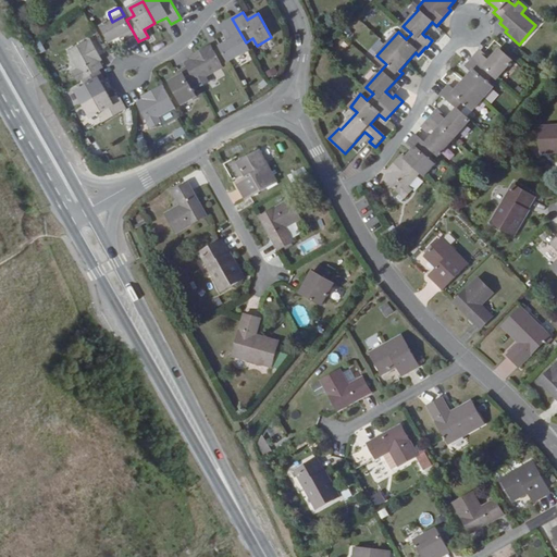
[(126,20),(124,15),(112,22),(102,27),(111,42),(124,35),(127,40),(125,40),(128,47),(138,41),(126,20)]
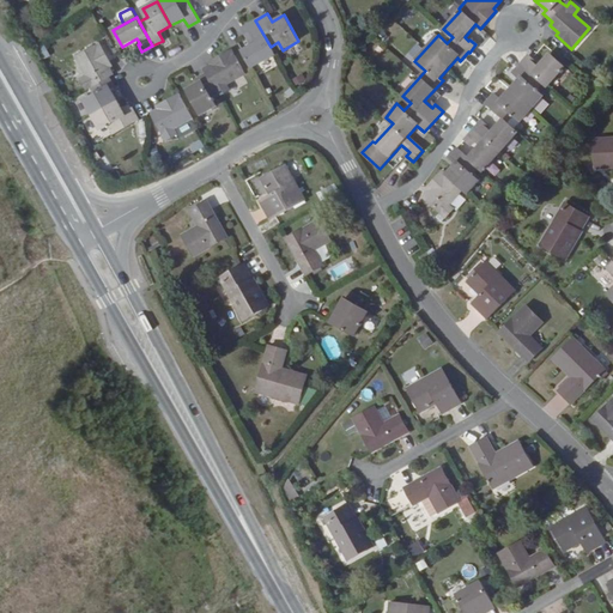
[(255,43),(242,49),(253,68),(275,56),(271,47),(255,20),(242,28),(247,36),(250,34),(255,43)]
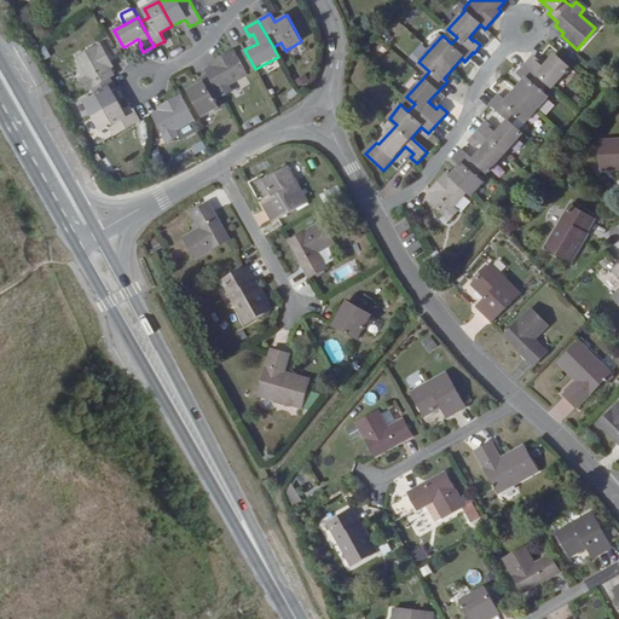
[(82,80),(88,91),(93,87),(115,75),(109,64),(113,63),(102,45),(77,58),(88,76),(82,80)]
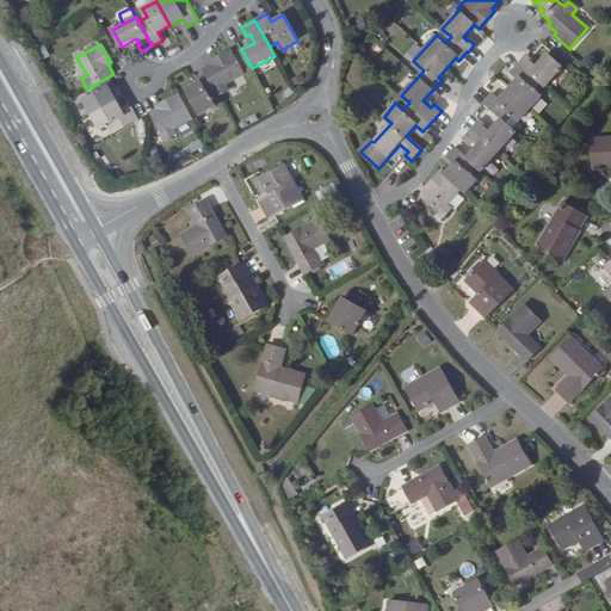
[(43,45),(36,49),(41,60),(48,56),(43,45)]
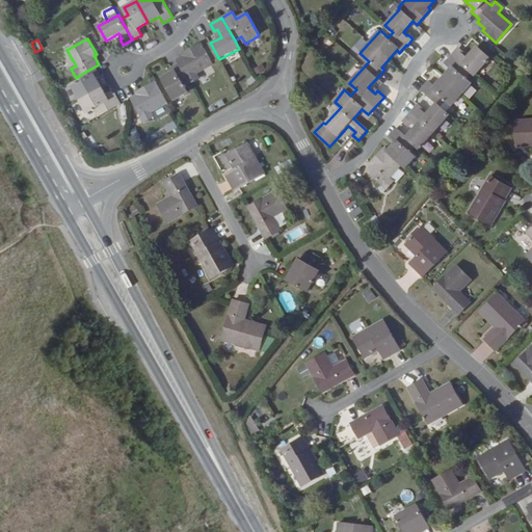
[(178,61),(187,77),(192,87),(218,73),(213,62),(219,59),(210,43),(202,48),(203,51),(183,62),(181,59),(178,61)]
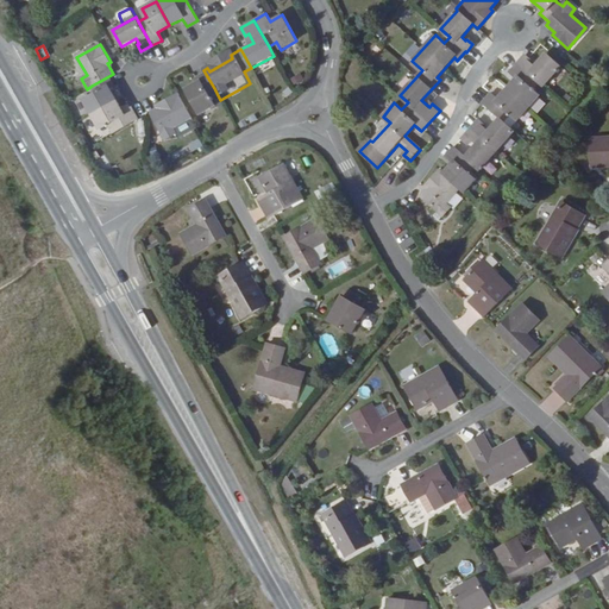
[(475,165),(479,169),(515,131),(504,121),(510,115),(518,121),(539,96),(532,90),(539,83),(542,87),(562,67),(547,52),(535,66),(531,62),(532,61),(525,55),(508,73),(515,80),(497,99),(491,93),(483,101),(500,118),(489,129),(484,125),(485,124),(479,118),(463,135),(470,140),(472,139),(476,143),(464,156),(453,146),(445,155),(451,162),(443,171),(440,169),(426,184),(428,187),(420,195),(443,217),(451,208),(445,202),(459,188),(465,193),(477,179),(470,173),(475,165)]
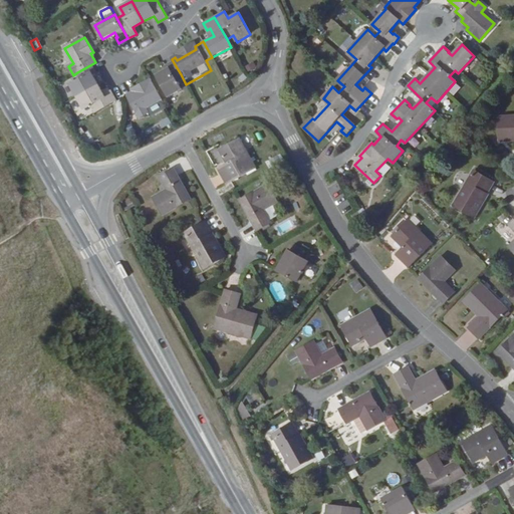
[(153,83),(161,98),(180,87),(174,77),(181,74),(172,59),(166,62),(165,60),(157,65),(160,72),(162,71),(164,76),(153,83)]
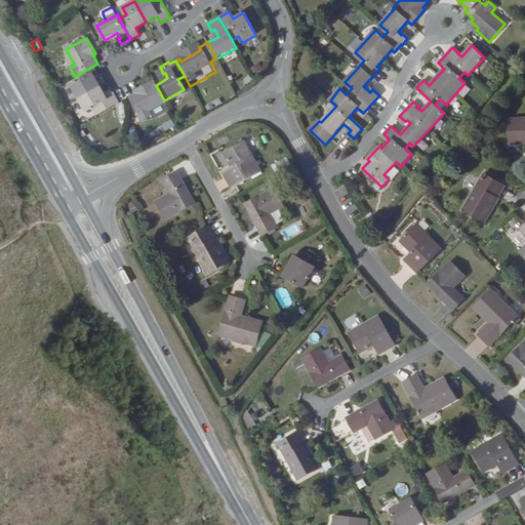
[(83,80),(73,86),(79,97),(102,86),(95,77),(99,75),(93,66),(79,74),(83,80)]
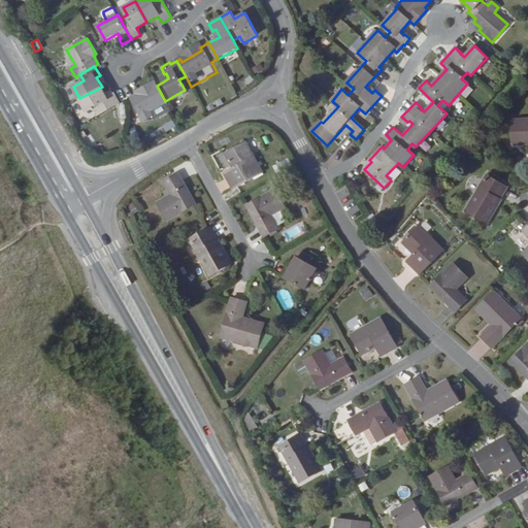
[(139,93),(130,97),(142,120),(153,116),(150,110),(166,102),(165,101),(157,86),(155,80),(138,90),(139,93)]
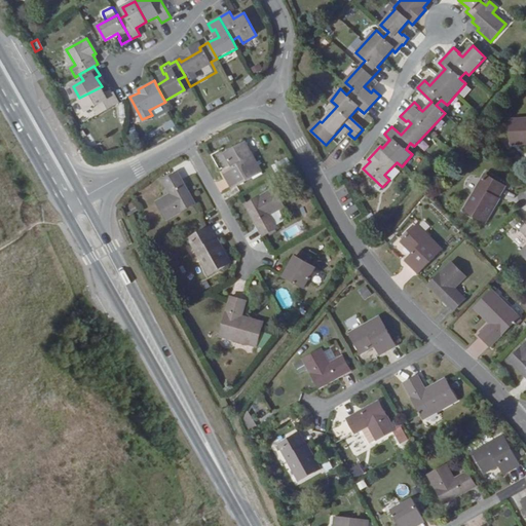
[(107,97),(102,86),(79,98),(86,111),(94,107),(98,115),(120,103),(114,92),(107,97)]
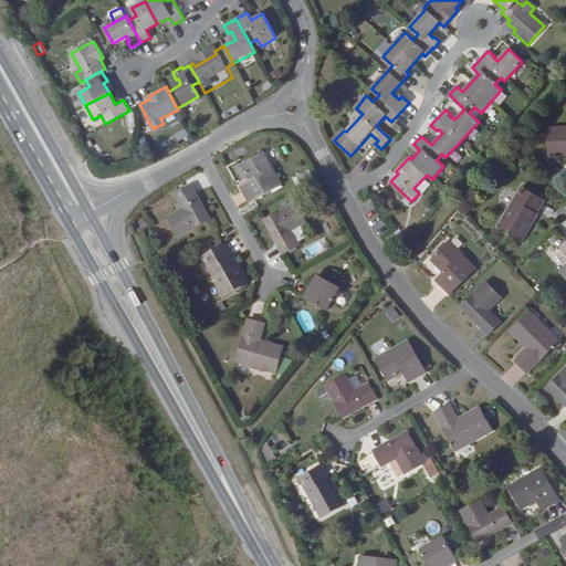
[(565,127),(546,129),(548,159),(565,157),(565,127)]
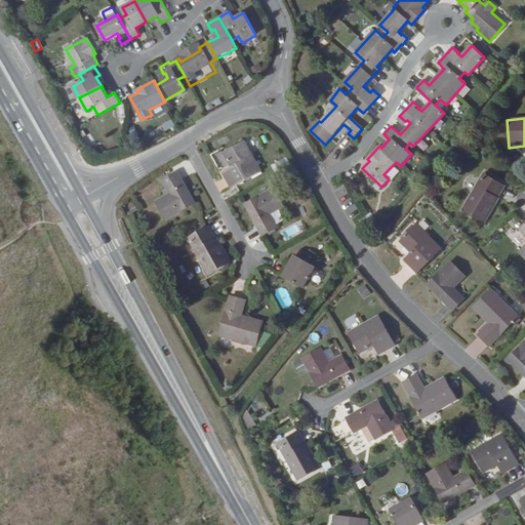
[(223,172),(232,188),(261,171),(244,142),(224,153),(232,167),(223,172)]
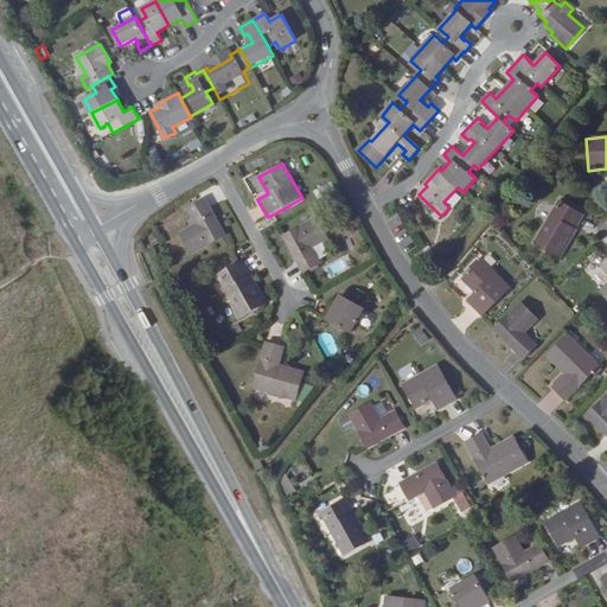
[(181,232),(193,254),(224,236),(208,206),(209,205),(204,196),(187,205),(197,224),(181,232)]
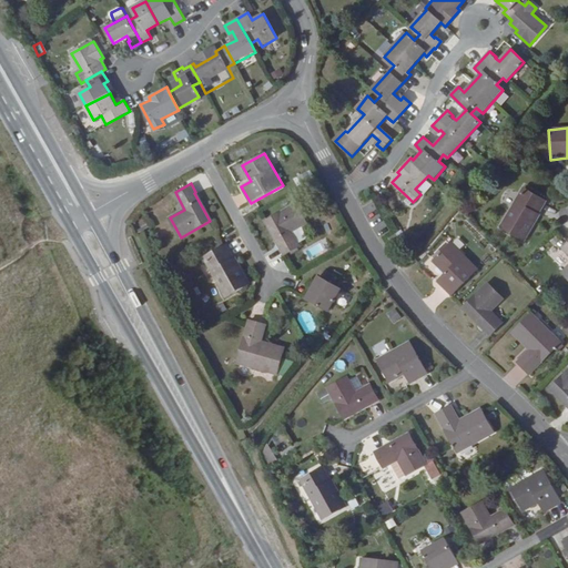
[(547,201),(524,188),(501,226),(525,240),(547,201)]
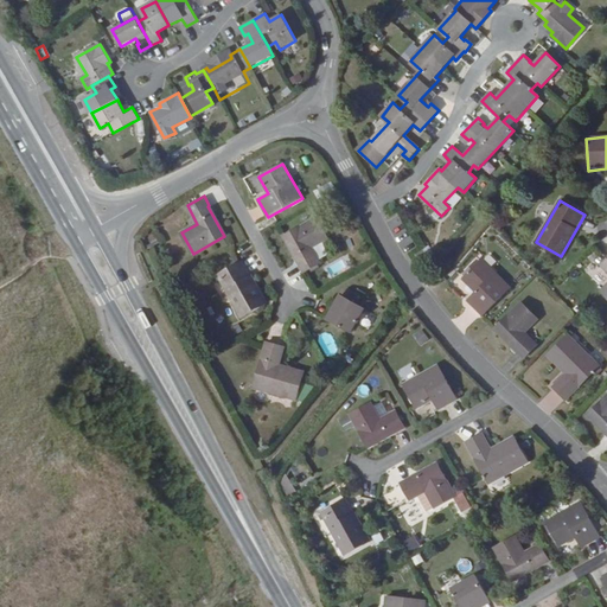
[(328,238),(317,217),(285,236),(300,264),(299,266),(305,276),(323,266),(312,248),(328,238)]
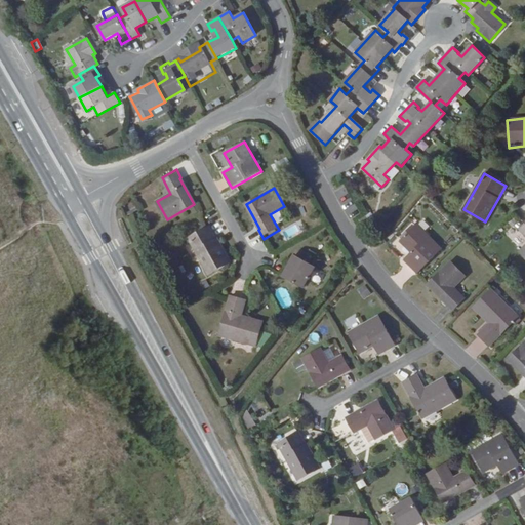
[(443,248),(418,224),(401,241),(412,252),(405,259),(418,273),(443,248)]
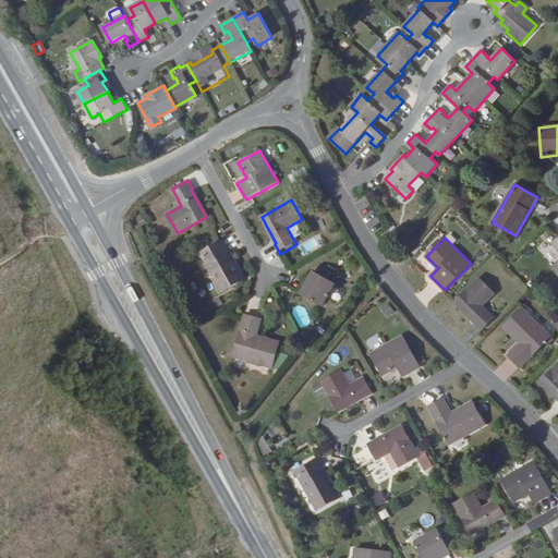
[(221,241),(199,253),(221,291),(243,280),(221,241)]
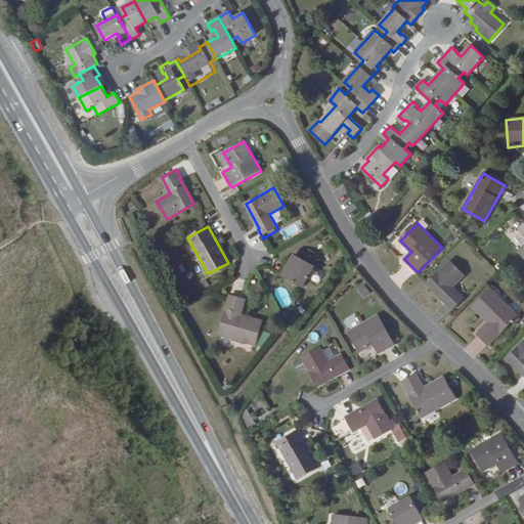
[(297,257),(285,277),(304,290),(317,269),(297,257)]
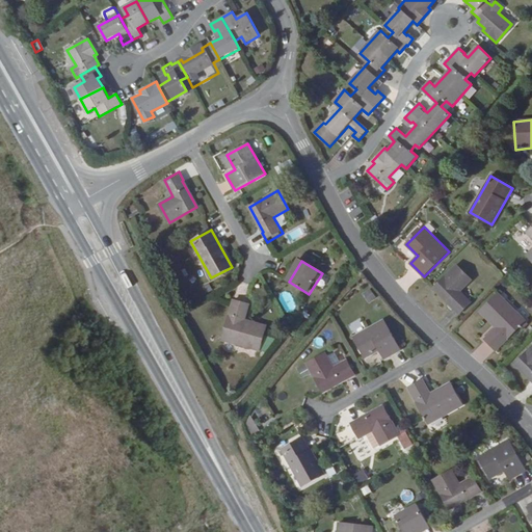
[(473,281),(457,265),(435,287),(454,306),(452,307),(460,315),(473,301),(462,291),(473,281)]
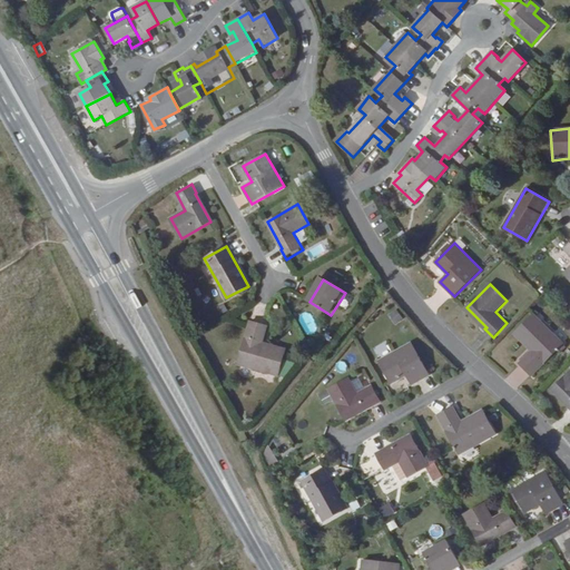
[(387,315),(394,325),(402,320),(395,310),(387,315)]
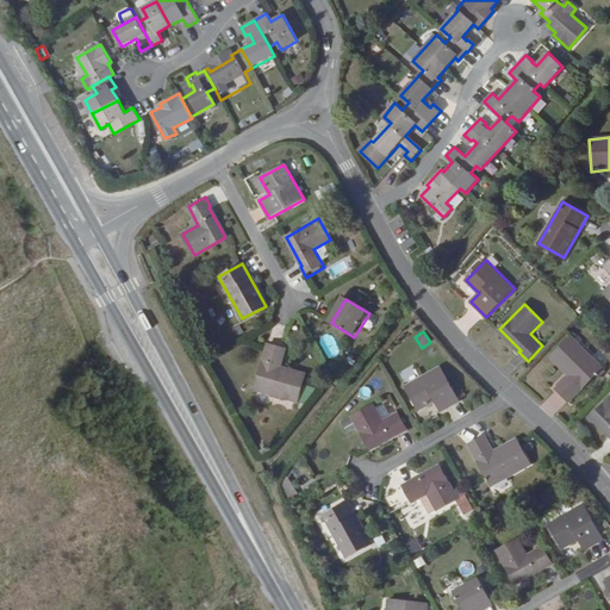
[(571,335),(549,358),(568,377),(555,390),(570,404),(604,368),(571,335)]
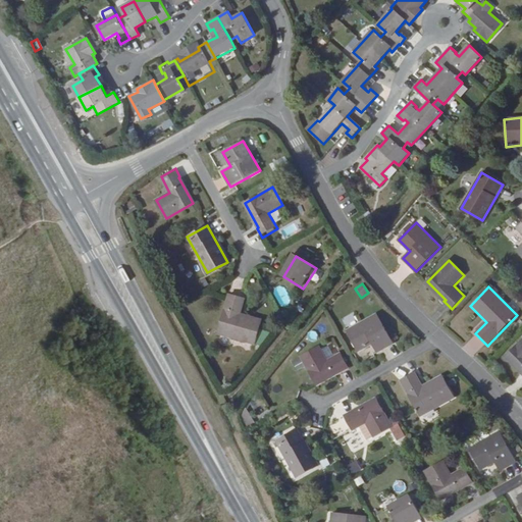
[(244,300),(227,294),(214,335),(253,348),(261,322),(239,315),(244,300)]
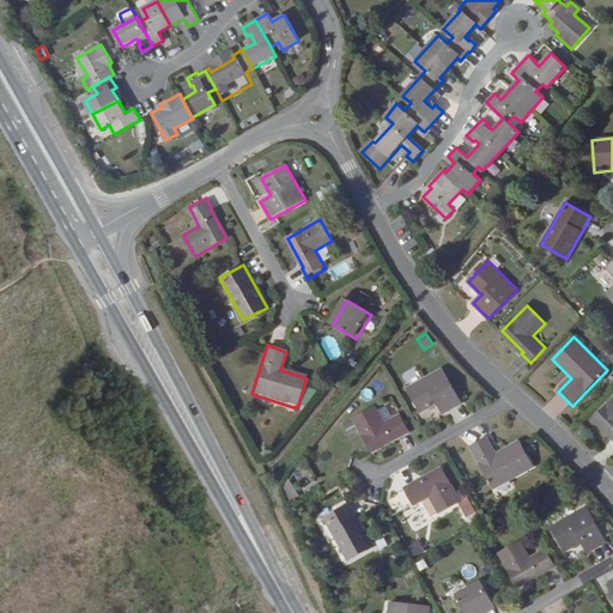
[(444,368),(408,388),(422,413),(438,404),(444,413),(463,404),(444,368)]
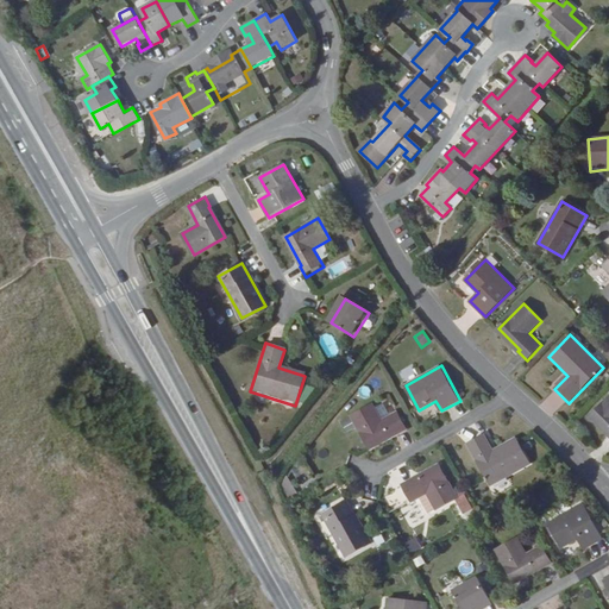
[(608,395),(590,414),(608,433),(608,395)]
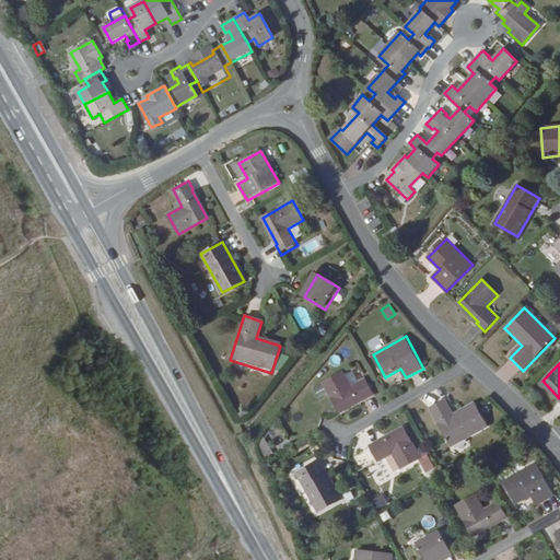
[(342,371),(323,382),(340,411),(364,398),(368,398),(375,394),(365,378),(351,387),(342,371)]
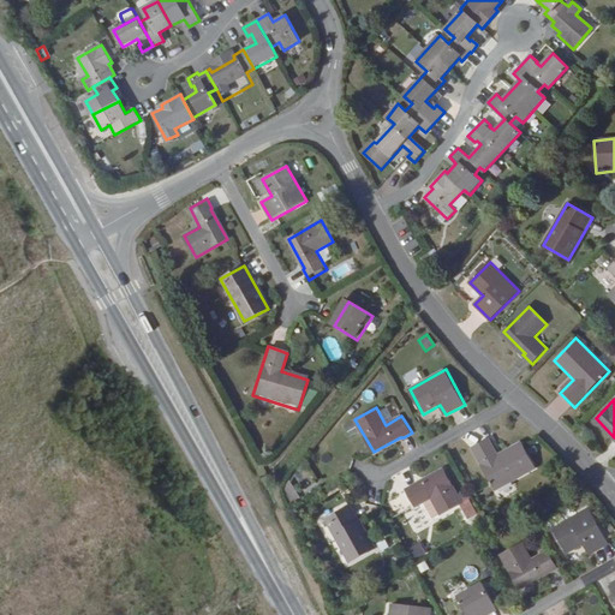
[(491,437),(475,448),(497,489),(537,467),(523,441),(500,453),(491,437)]
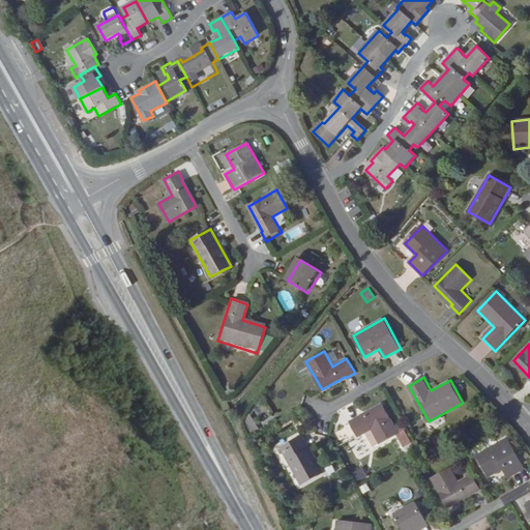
[(400,433),(384,405),(360,418),(359,416),(351,421),(359,437),(373,430),(381,444),(400,433)]
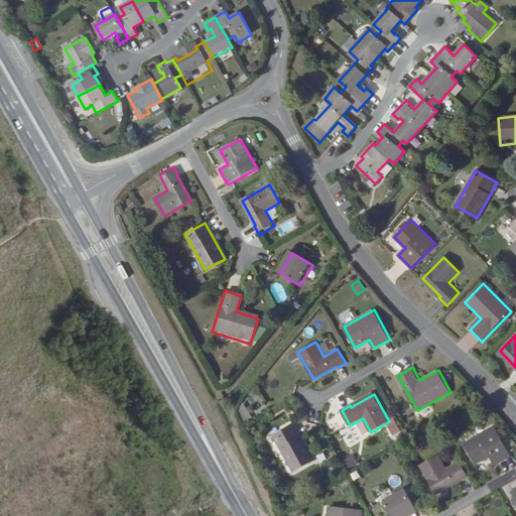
[(294,424),(273,435),(292,473),(313,461),(294,424)]
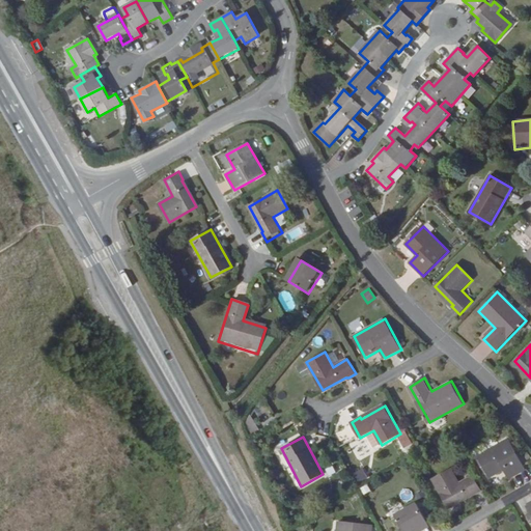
[(509,440),(479,456),(491,478),(505,470),(510,478),(526,470),(509,440)]
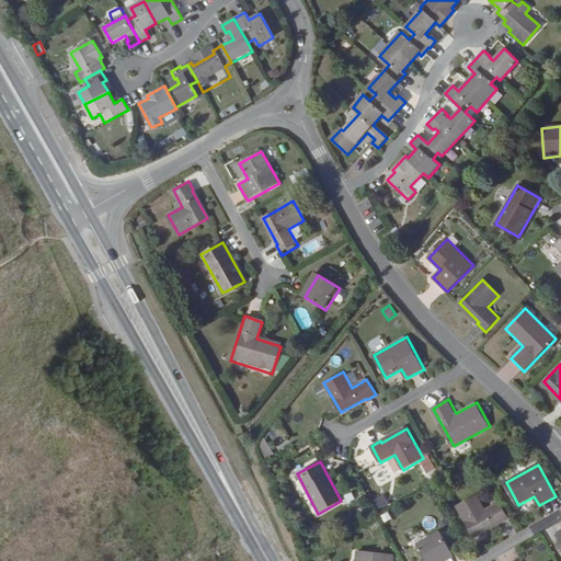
[(476,495),(457,506),(473,536),(497,523),(501,523),(508,518),(500,502),(484,510),(476,495)]
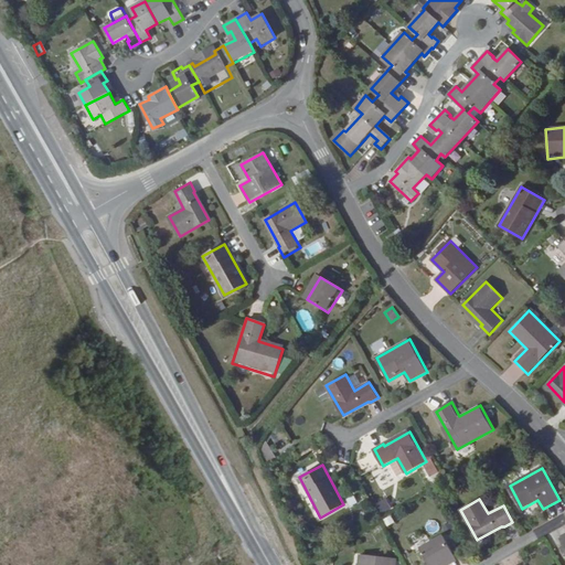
[(444,536),(423,548),(432,564),(444,564),(457,558),(444,536)]
